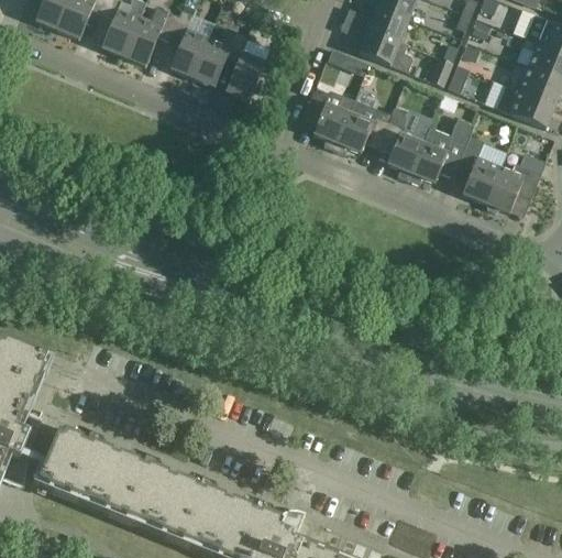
[(43,0),(36,20),(58,29),(69,0),(43,0)]
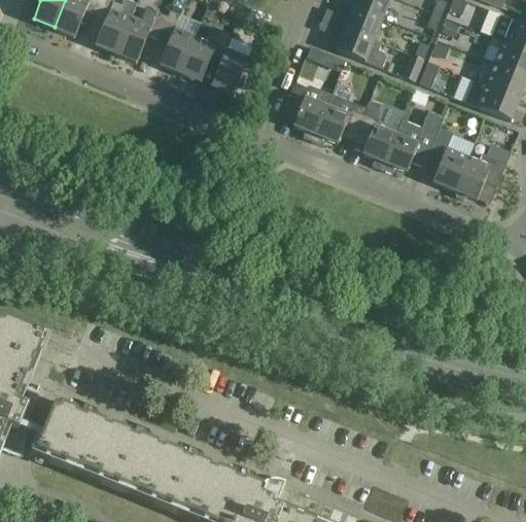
[(97,11),(101,0),(65,0),(55,27),(75,35),(86,7),(97,11)]
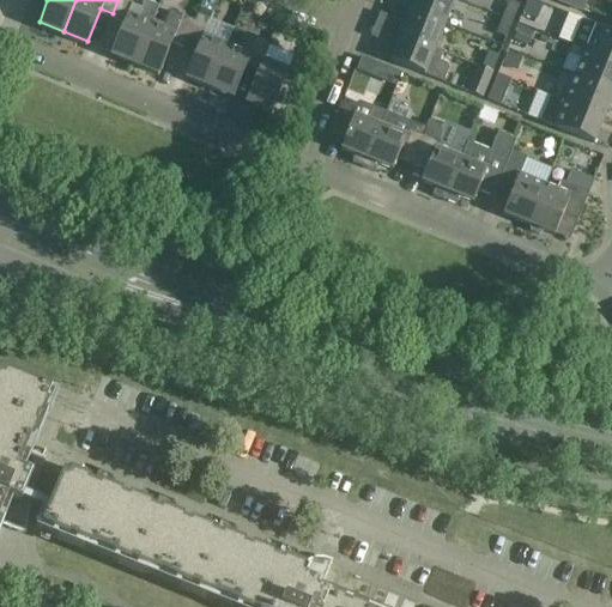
[(111,52),(135,61),(153,17),(140,12),(143,5),(132,0),(117,0),(113,13),(125,18),(111,52)]
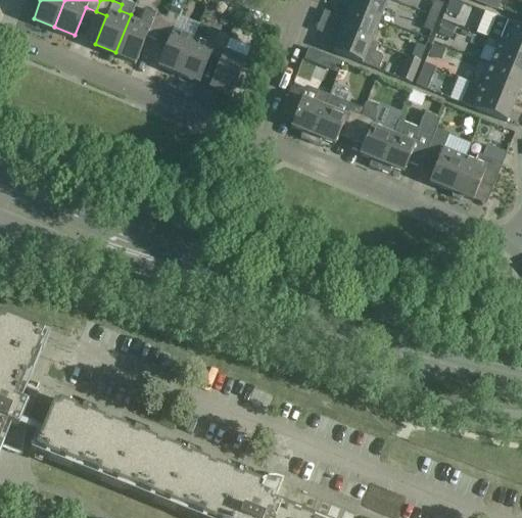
[(380,16),(386,0),(353,0),(352,4),(380,16)]
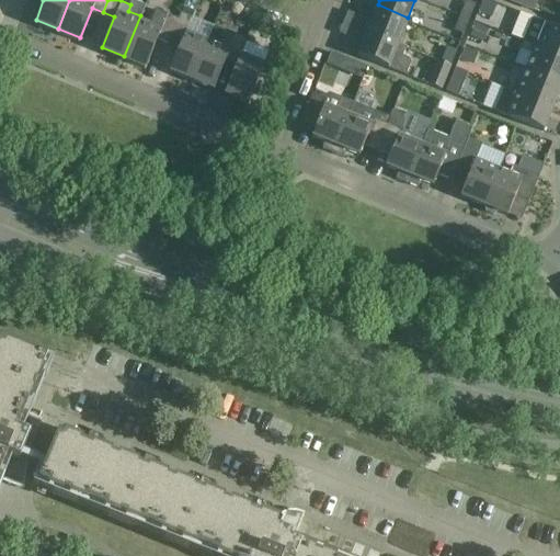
[(460,12),(469,15),(476,0),(466,0),(460,12)]
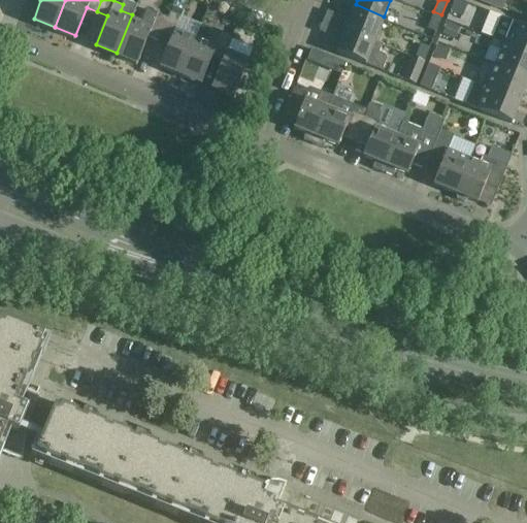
[(453,0),(451,7),(463,13),(468,0),(453,0)]
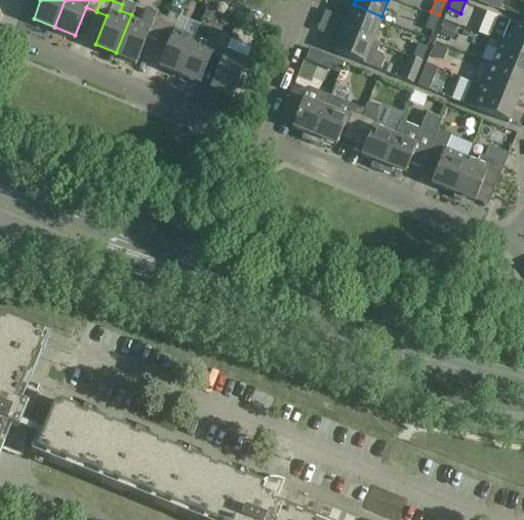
[(160,31),(170,35),(159,63),(179,72),(195,34),(175,26),(180,12),(183,7),(172,2),(167,13),(160,31)]
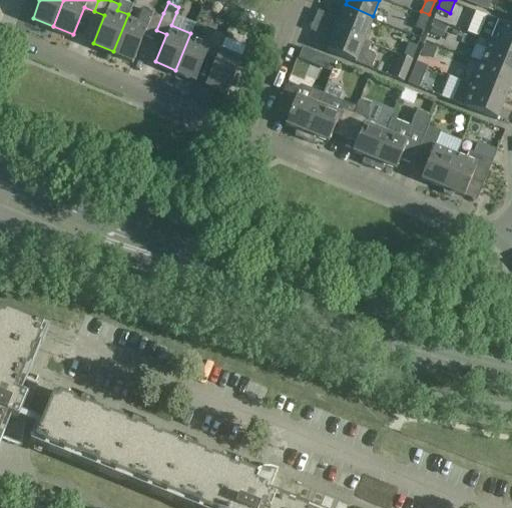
[(330,23),(364,37),(373,16),(346,4),(341,16),(334,13),(330,23)]
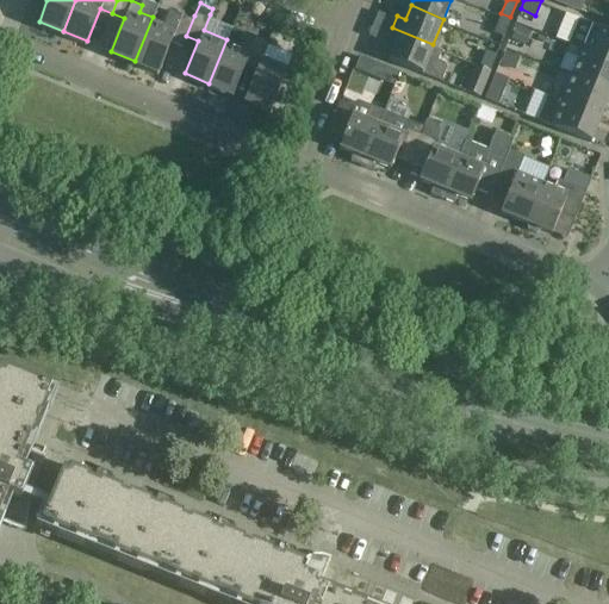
[(153,17),(135,61),(159,70),(172,38),(184,43),(186,36),(194,16),(169,6),(163,22),(153,17)]
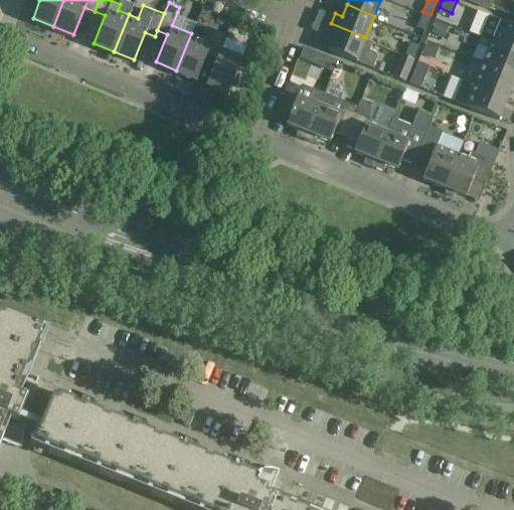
[(425,27),(431,14),(422,11),(417,24),(425,27)]
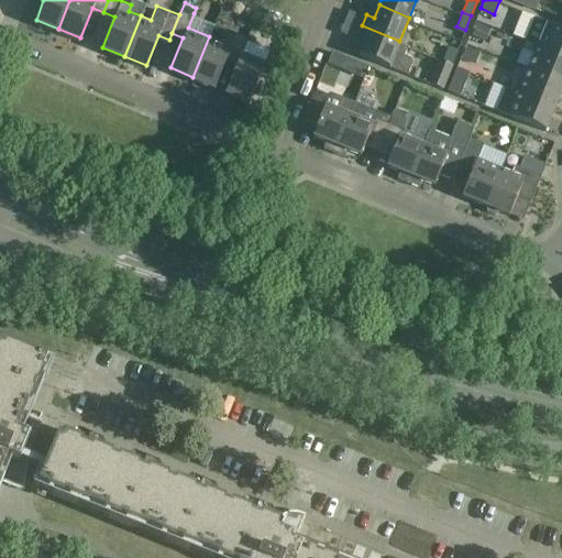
[(526,37),(561,52),(561,24),(557,22),(535,13),(526,37)]
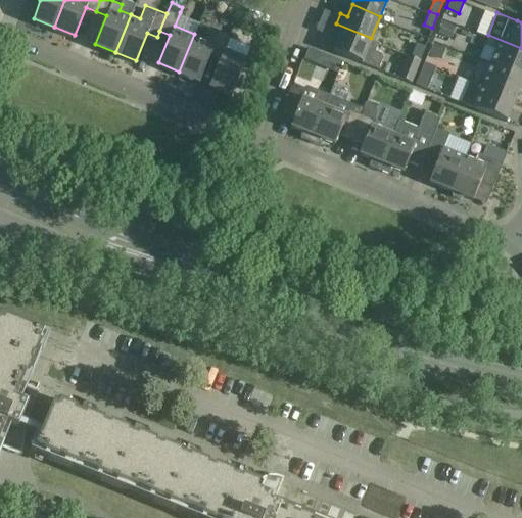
[(439,30),(447,34),(452,22),(443,19),(439,30)]
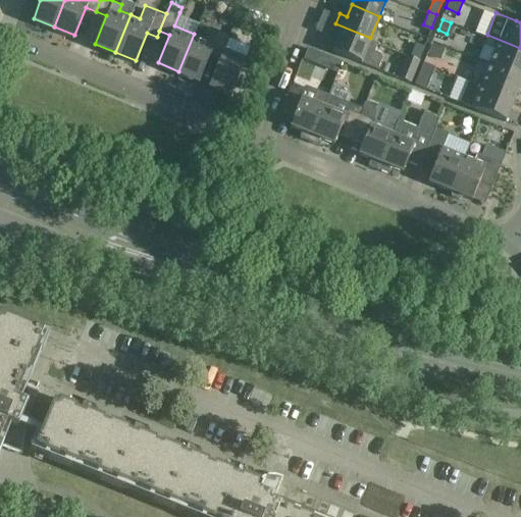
[(378,41),(370,38),(335,23),(331,34),(339,36),(333,48),(377,66),(382,53),(380,51),(374,48),(378,41)]
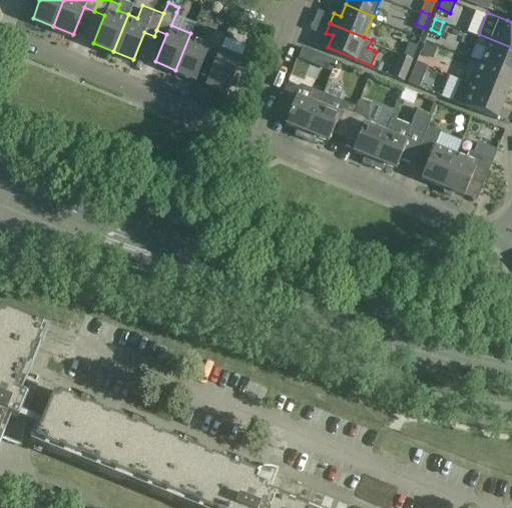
[(190,33),(175,70),(195,78),(206,51),(216,55),(217,55),(221,45),(226,32),(205,24),(200,37),(190,33)]
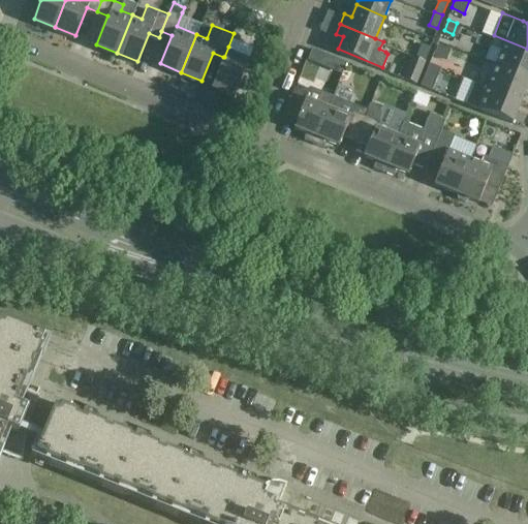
[(496,61),(527,74),(527,49),(494,35),(491,42),(502,47),(496,61)]
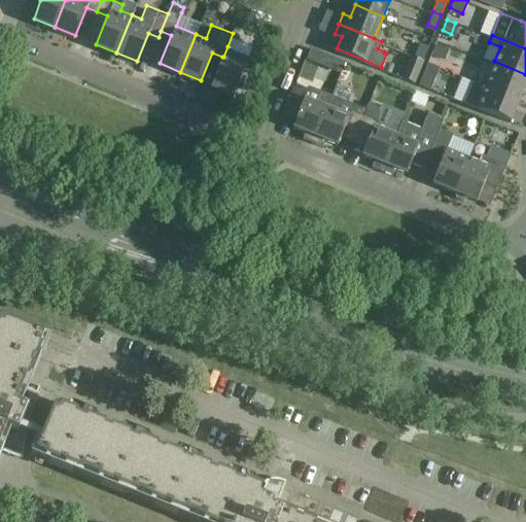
[(437,39),(432,51),(442,56),(446,43),(437,39)]
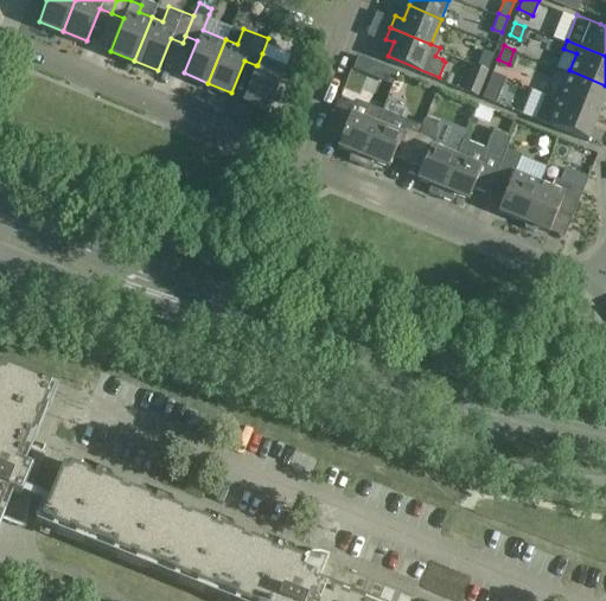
[(485,46),(478,63),(488,66),(495,50),(485,46)]
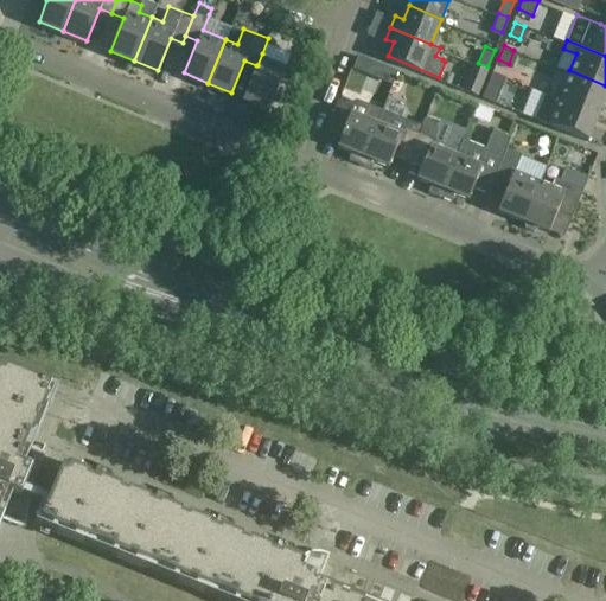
[(257,65),(256,65),(243,97),(269,107),(282,75),(294,80),(305,53),(293,49),(286,64),(262,53),(257,65)]
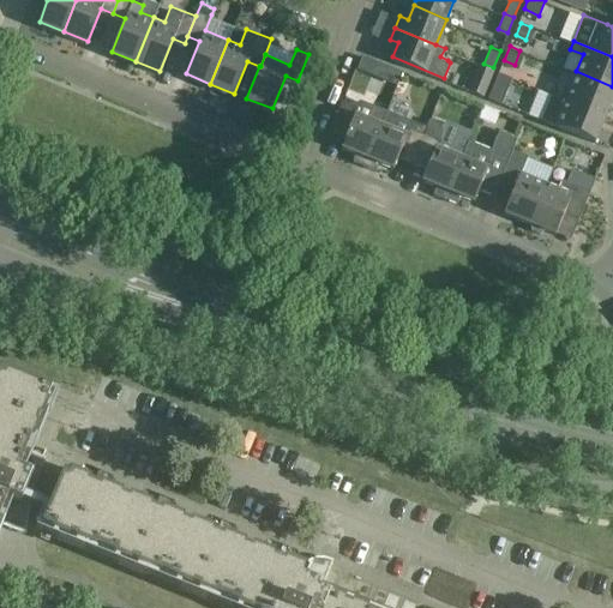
[(362,53),(358,66),(371,71),(376,58),(362,53)]
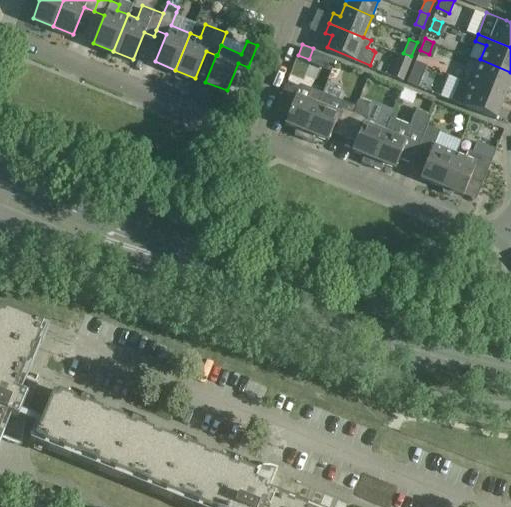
[(420,50),(419,50),(416,58),(426,62),(429,54),(420,50)]
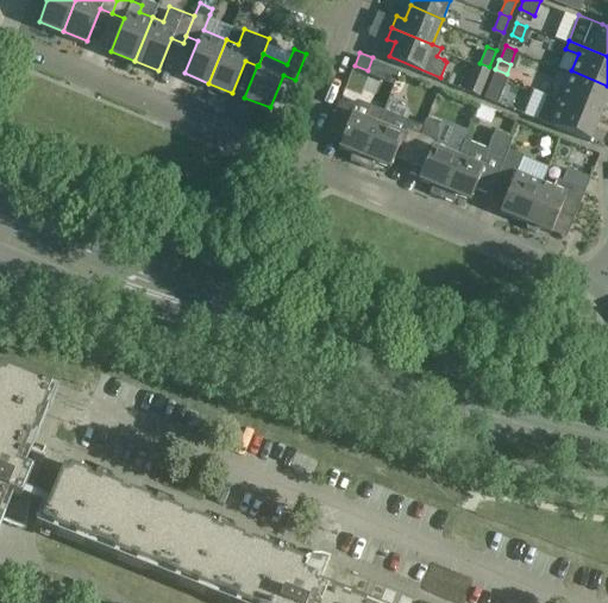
[(483,83),(489,67),(480,63),(476,61),(465,87),(480,93),(483,83)]
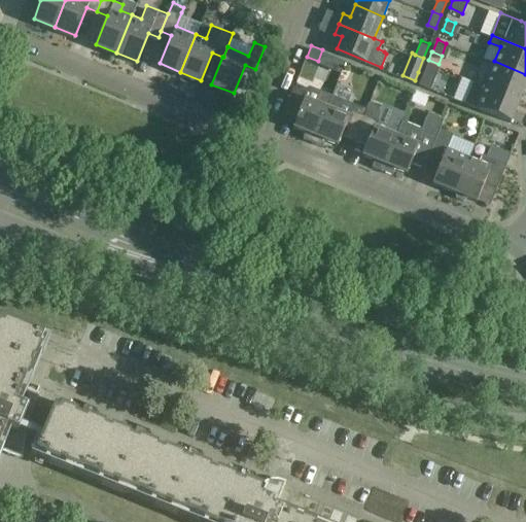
[(428,61),(419,82),(430,87),(440,65),(428,61)]
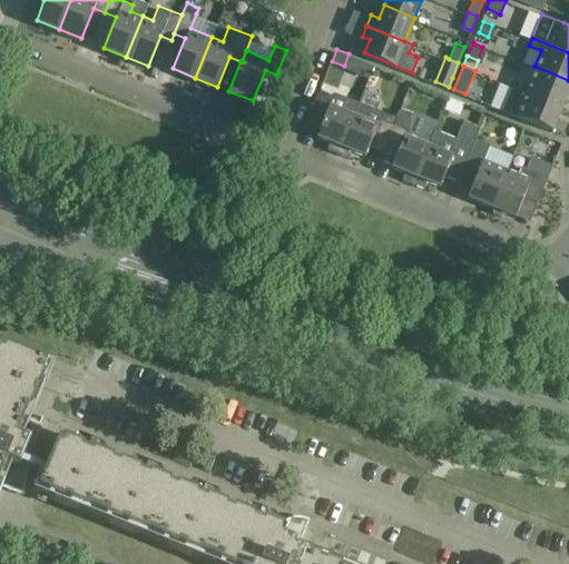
[(562,105),(568,88),(568,80),(535,66),(529,81),(516,77),(506,72),(502,80),(512,85),(562,105)]
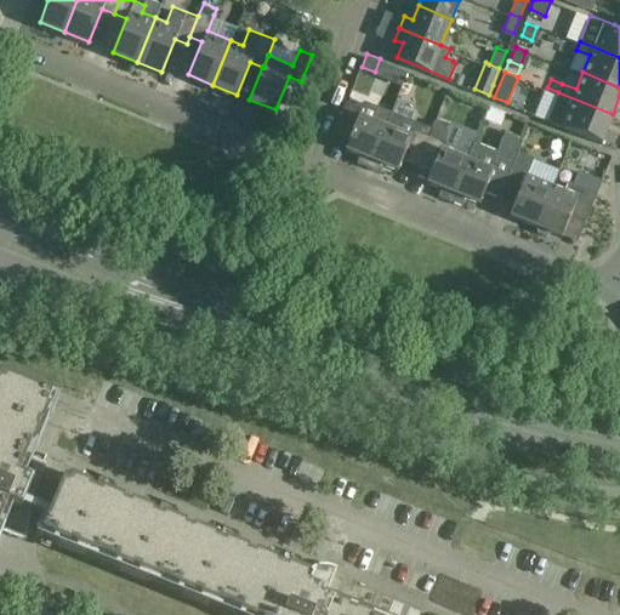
[(602,141),(613,114),(558,92),(549,119),(562,124),(602,141)]
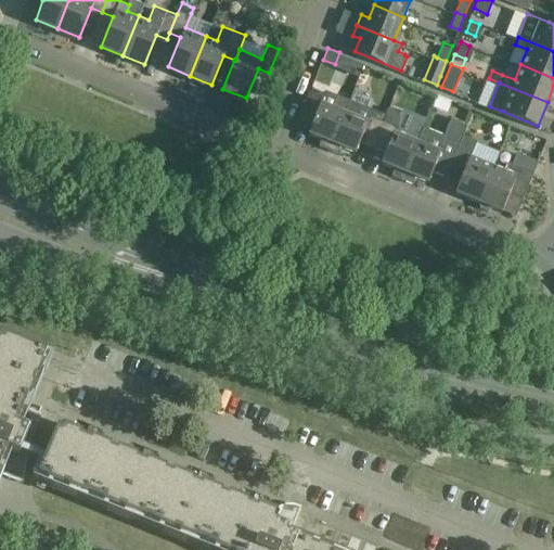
[(349,97),(326,88),(324,94),(310,89),(299,115),(313,120),(309,130),(322,136),(319,143),(329,148),(330,148),(349,98),(349,97)]
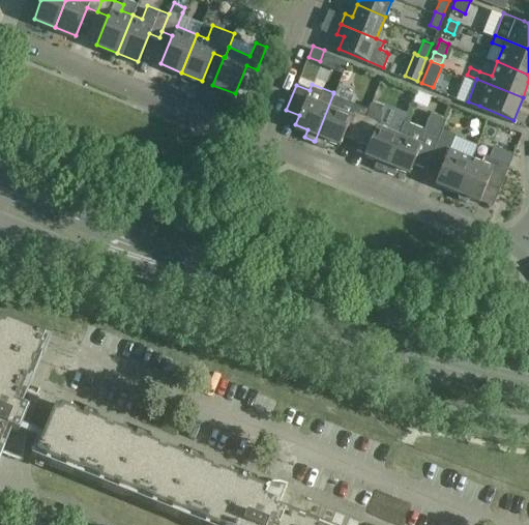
[(315,141),(324,145),(327,138),(340,143),(344,133),(356,138),(369,107),(346,97),(333,93),(315,141)]
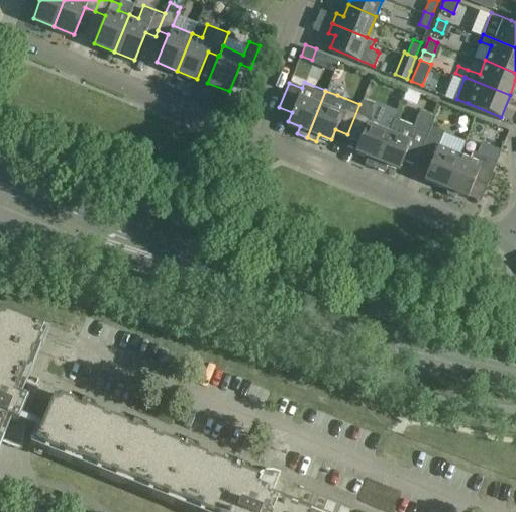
[(370,115),(375,103),(363,98),(362,98),(359,104),(347,134),(359,139),(355,149),(368,155),(365,161),(375,165),(389,130),(395,116),(384,111),(378,126),(368,122),(370,115)]
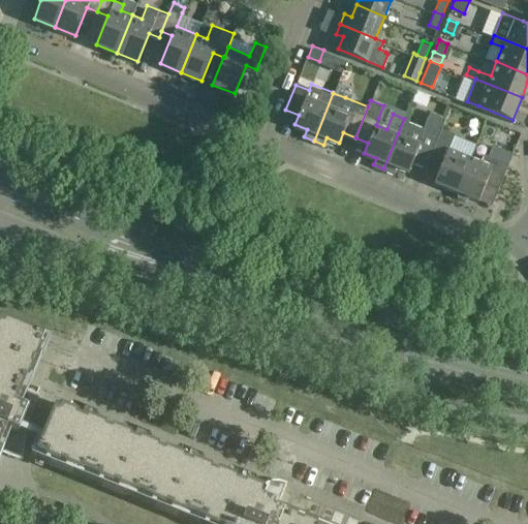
[(398,133),(383,168),(394,173),(397,166),(408,171),(413,160),(426,165),(429,158),(441,127),(445,118),(430,111),(424,126),(404,119),(398,133)]
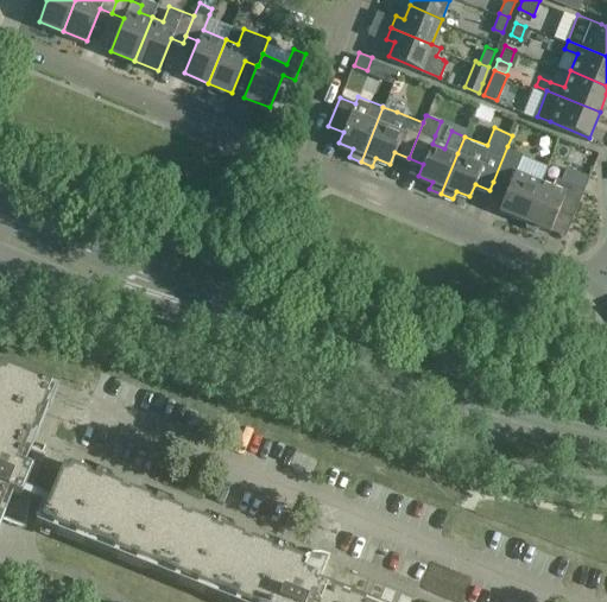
[(507,188),(499,208),(525,219),(541,179),(516,169),(523,152),(507,146),(493,182),(507,188)]
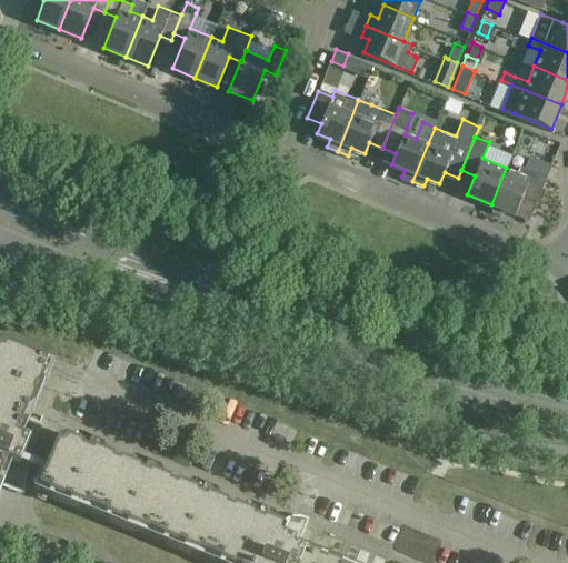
[(506,168),(491,204),(492,205),(492,210),(500,213),(505,210),(515,214),(522,195),(537,201),(552,162),(530,153),(526,166),(521,164),(518,172),(506,168)]
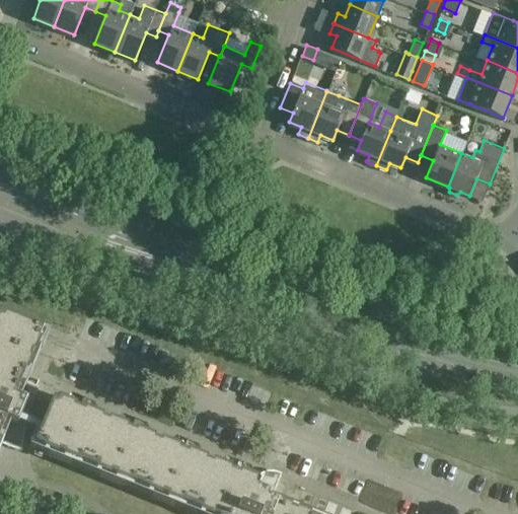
[(43,328),(0,310),(0,433),(6,419),(18,424),(27,399),(16,394),(43,328)]
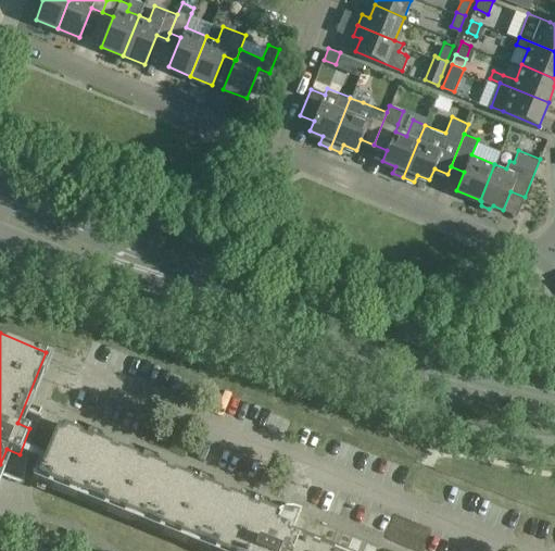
[(280,517),(57,426),(37,475),(225,550),(333,550),(288,533),(290,528),(278,523),(280,517)]
